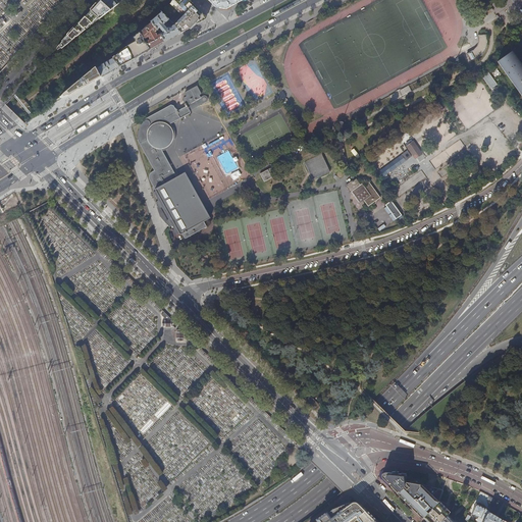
[(111,10),(100,0),(96,5),(91,10),(99,18),(100,18),(111,10)]
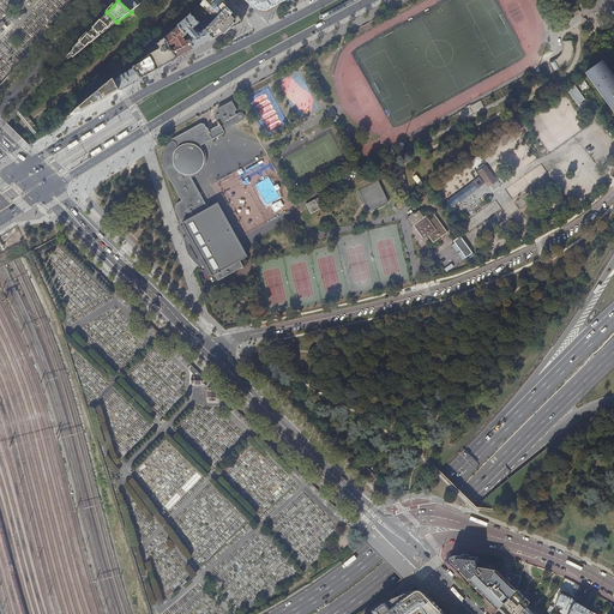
[(118,0),(131,12),(145,0),(118,0)]
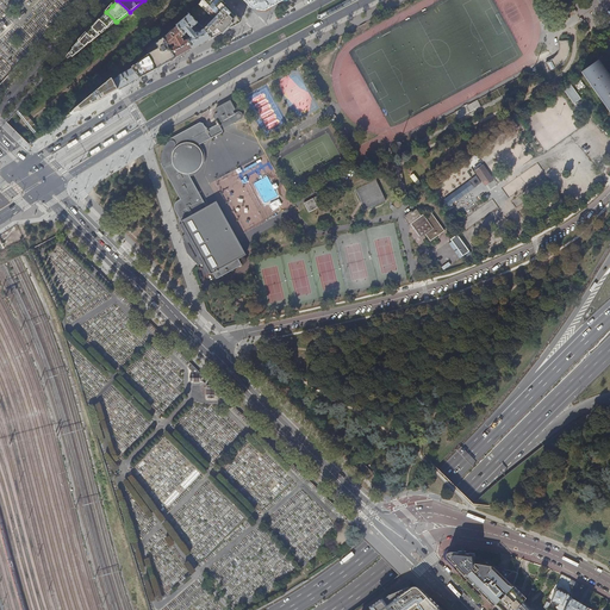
[(234,26),(240,22),(241,23),(242,22),(242,20),(242,19),(242,18),(228,4),(223,0),(200,0),(199,2),(213,18),(203,27),(207,32),(211,38),(226,30),(231,29),(234,26)]
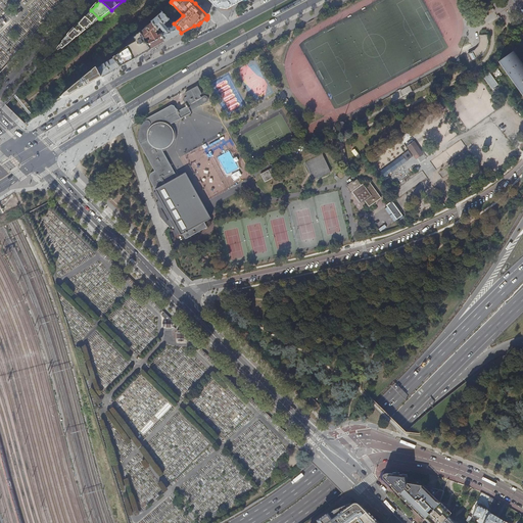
[(242,0),(209,0),(217,7),(227,8),(230,7),(238,2),(242,0)]
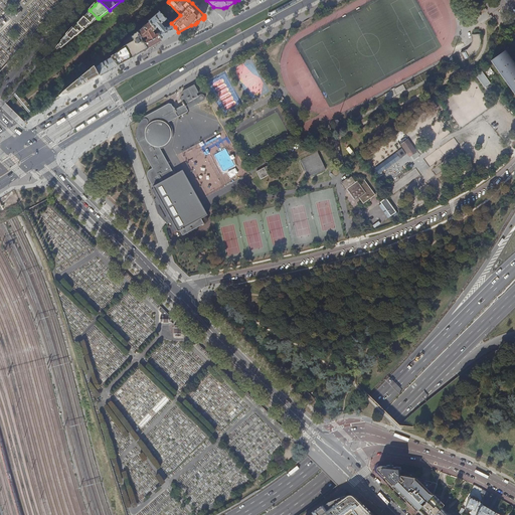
[(98,18),(90,10),(78,23),(62,40),(58,45),(61,48),(98,18)]
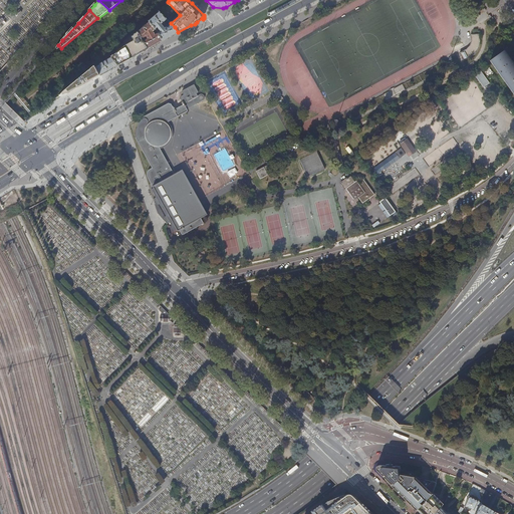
[(158,27),(161,31),(159,33),(163,41),(170,37),(178,32),(175,27),(171,23),(160,11),(149,21),(150,22),(156,29),(158,27)]
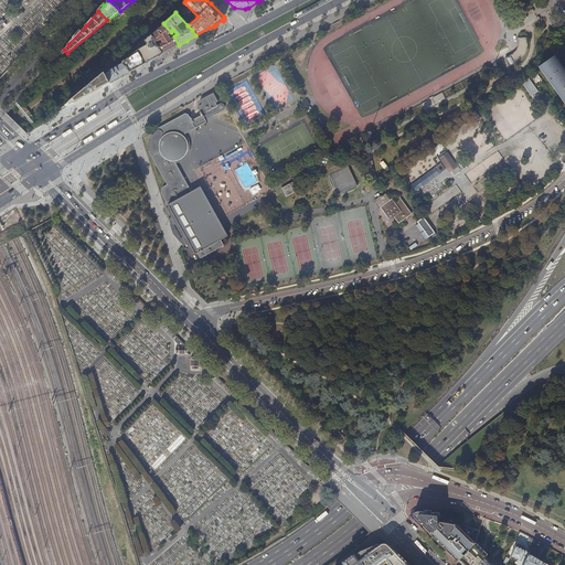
[(171,32),(164,24),(161,27),(161,25),(158,29),(157,30),(151,34),(162,54),(170,50),(179,45),(174,36),(170,39),(170,38),(170,36),(169,35),(170,35),(169,33),(171,32)]
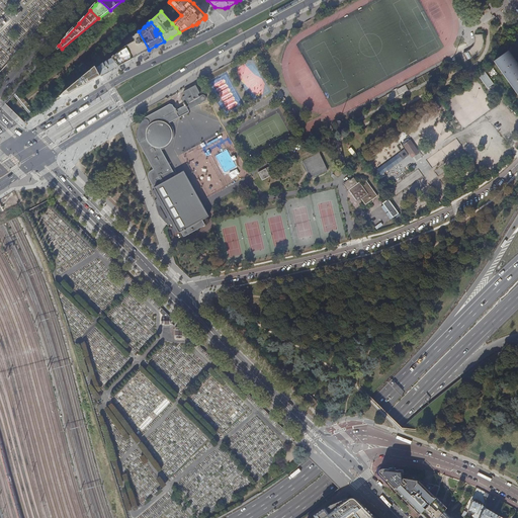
[(135,40),(125,46),(134,58),(141,54),(149,50),(139,31),(136,34),(135,34),(133,36),(135,39),(135,40)]
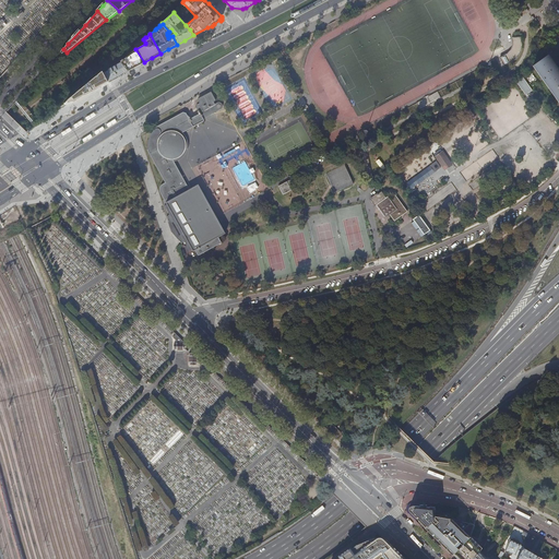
[(522,48),(522,44),(522,38),(512,38),(512,45),(511,51),(508,55),(500,59),(504,67),(512,62),(515,60),(516,59),(520,56),(521,54),(522,50),(522,48)]
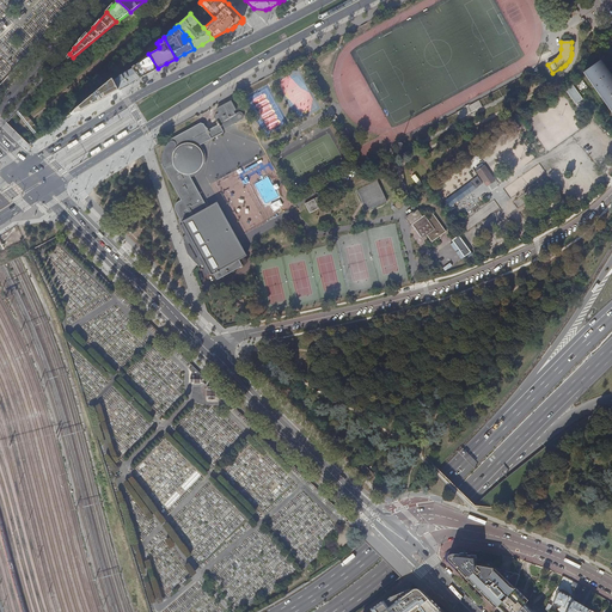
[(129,63),(133,68),(141,78),(148,73),(158,68),(148,54),(135,66),(134,67),(130,62),(129,63)]
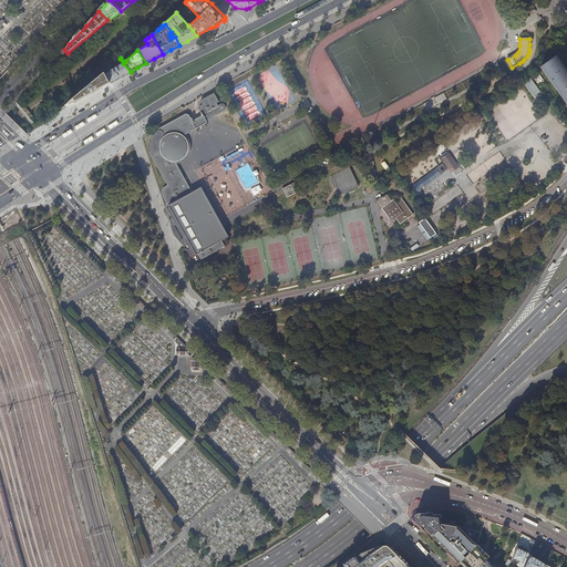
[(566,64),(558,53),(542,65),(566,101),(566,64)]
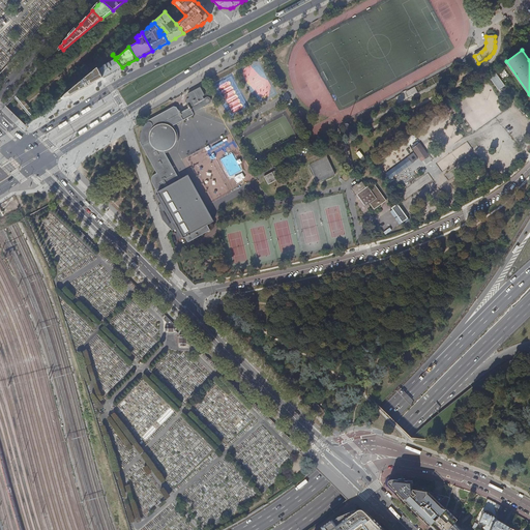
[(113,72),(122,67),(115,59),(104,65),(102,67),(98,69),(104,78),(113,72)]
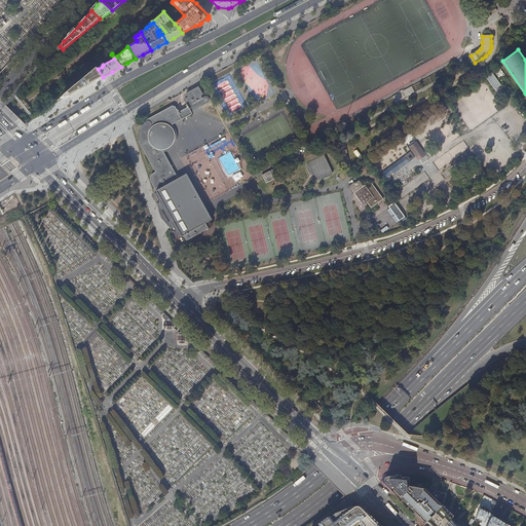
[(57,105),(103,77),(98,69),(57,103),(57,105)]
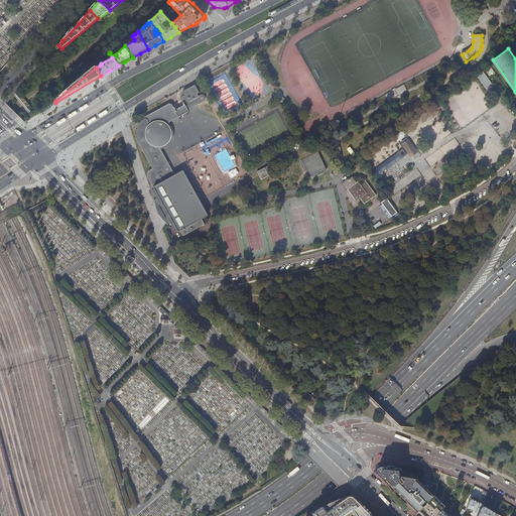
[(486,88),(492,83),(484,73),(478,77),(486,88)]
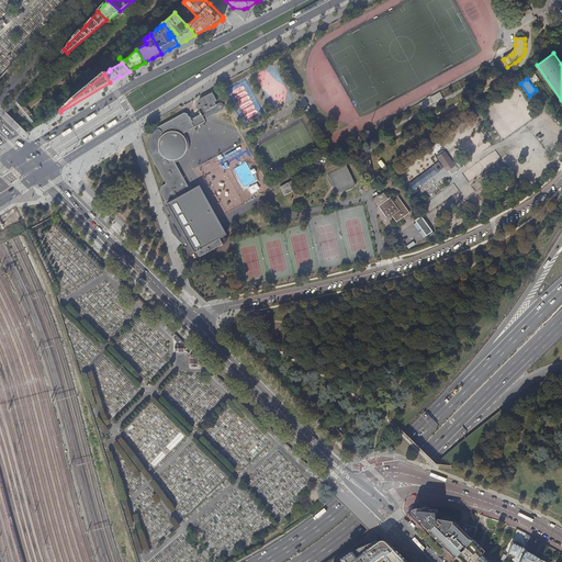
[(186,141),(184,138),(181,135),(205,122),(205,121),(204,120),(222,110),(224,109),(224,108),(224,107),(224,105),(223,103),(222,103),(221,102),(218,103),(216,104),(214,102),(216,101),(212,92),(199,100),(201,103),(199,105),(198,109),(200,111),(199,112),(199,113),(200,114),(191,120),(190,117),(189,117),(187,114),(184,113),(155,130),(156,131),(152,137),(149,144),(149,150),(148,152),(150,155),(159,150),(161,156),(164,157),(166,159),(169,160),(172,160),(175,160),(178,159),(181,158),(183,156),(184,154),(187,150),(187,149),(187,144),(186,141)]
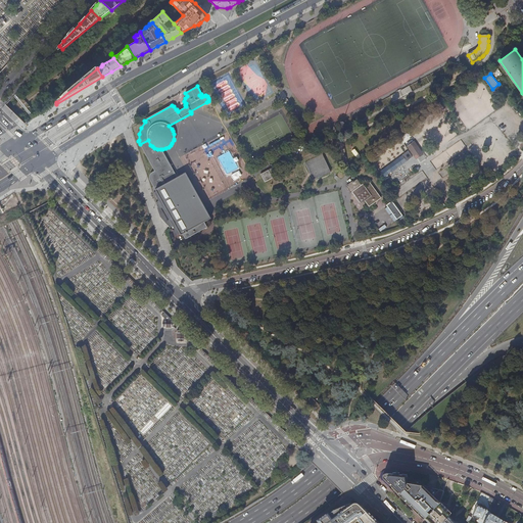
[(439,107),(442,111),(446,109),(445,108),(448,106),(446,103),(443,105),(443,104),(439,107)]
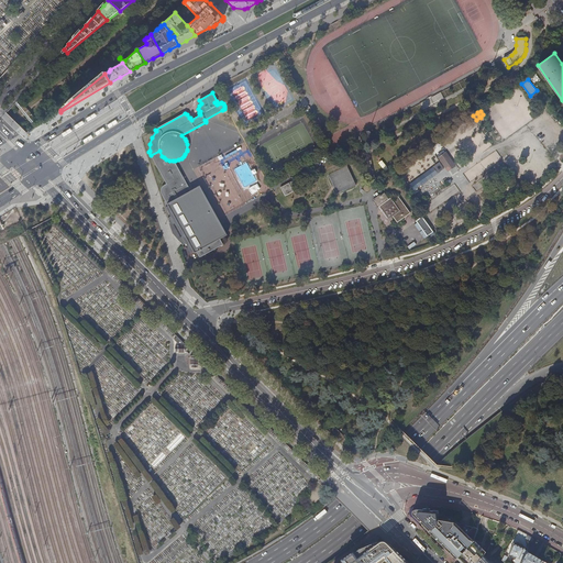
[(95,113),(86,119),(88,122),(97,117),(95,113)]
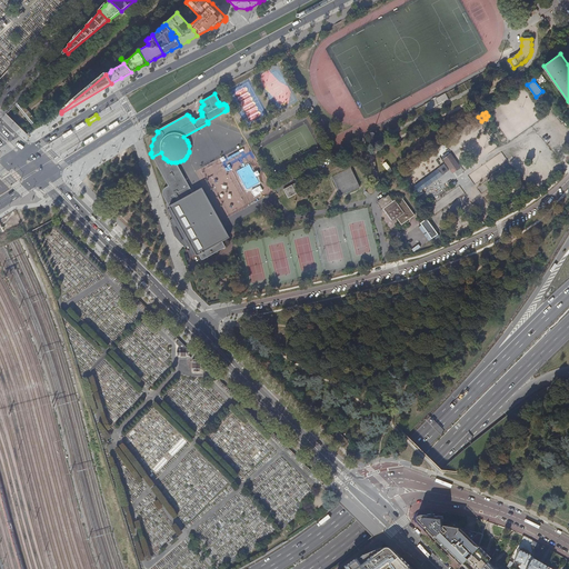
[(189,186),(177,165),(177,162),(175,162),(171,162),(168,161),(166,159),(163,158),(161,152),(152,157),(169,187),(166,188),(165,189),(163,190),(163,192),(163,195),(168,203),(172,201),(170,197),(189,186)]
